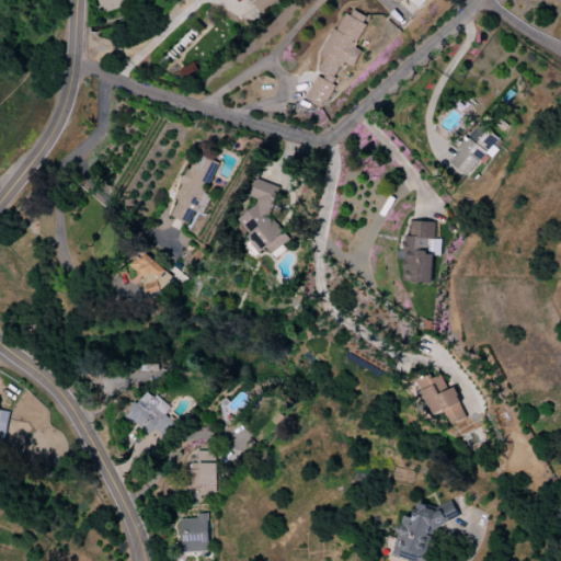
[(250,0),(261,13),(277,0),(250,0)]
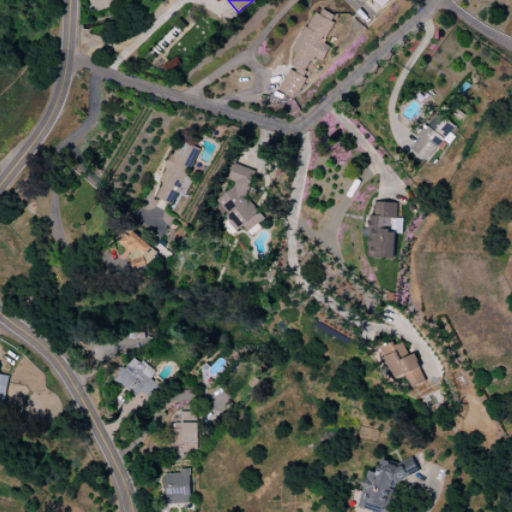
[(278,91),(293,99),(315,58),(322,62),(330,47),(323,43),(337,17),(318,7),(294,51),(296,53),(289,66),(291,67),(278,91)]
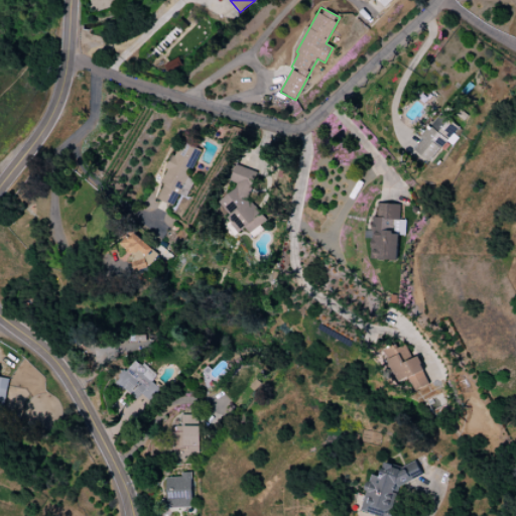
[(415,152),(430,162),(444,141),(449,144),(461,128),(439,113),(421,139),(423,140),(415,152)]
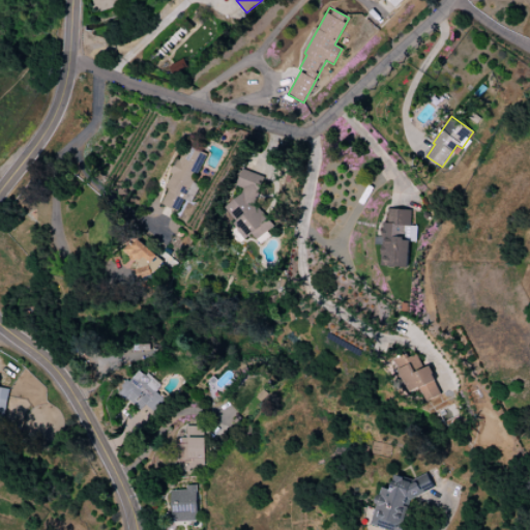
[(207,153),(185,145),(160,204),(179,212),(184,201),(192,204),(200,185),(195,183),(207,153)]
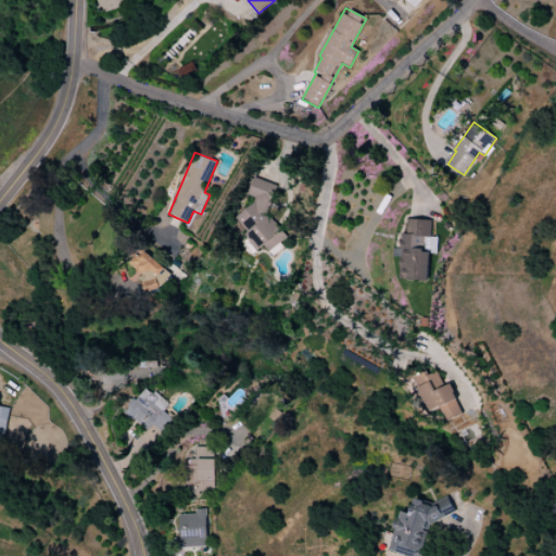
[(236,217),(247,231),(245,237),(256,251),(265,245),(269,252),(287,238),(268,214),(277,185),(254,178),(250,193),(256,202),(236,217)]
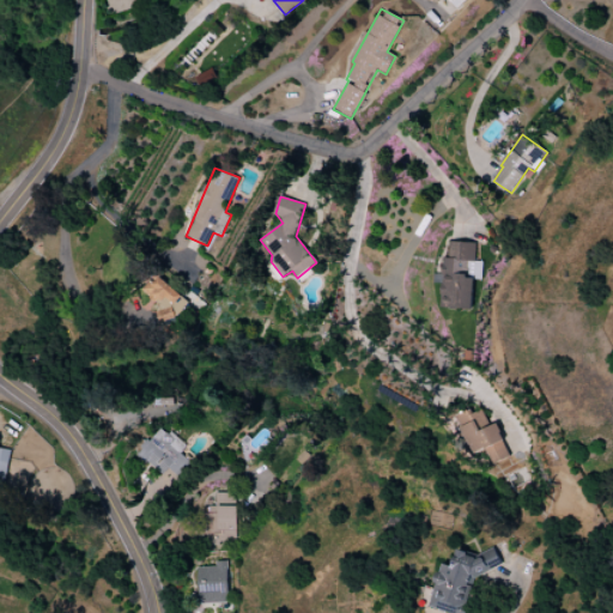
[(475,243),(449,241),(448,258),(444,258),(441,308),(471,310),(473,279),(480,279),(481,261),(474,261),(475,243)]
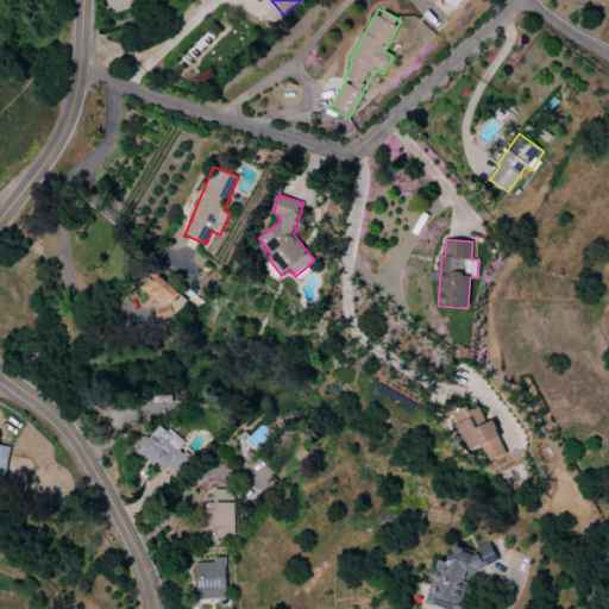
[(144,288),(175,316),(188,302),(157,272),(144,288)]
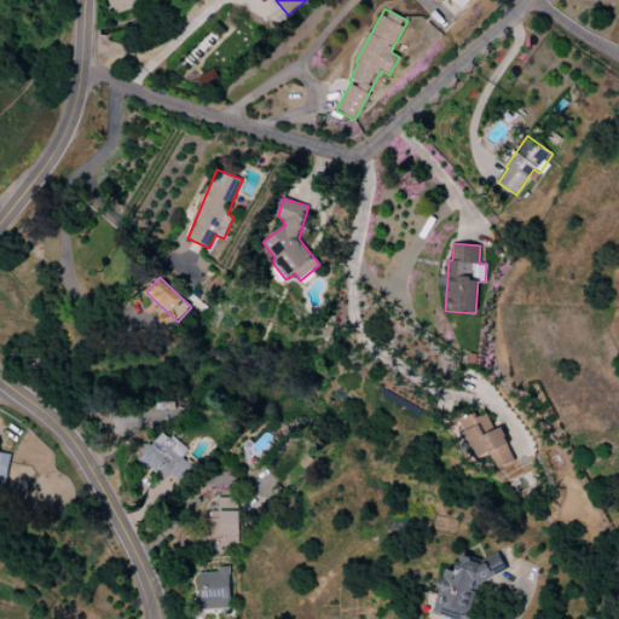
[(515,462),(502,427),(495,429),(487,414),(476,418),(474,415),(462,420),(478,458),(492,453),(498,468),(515,462)]
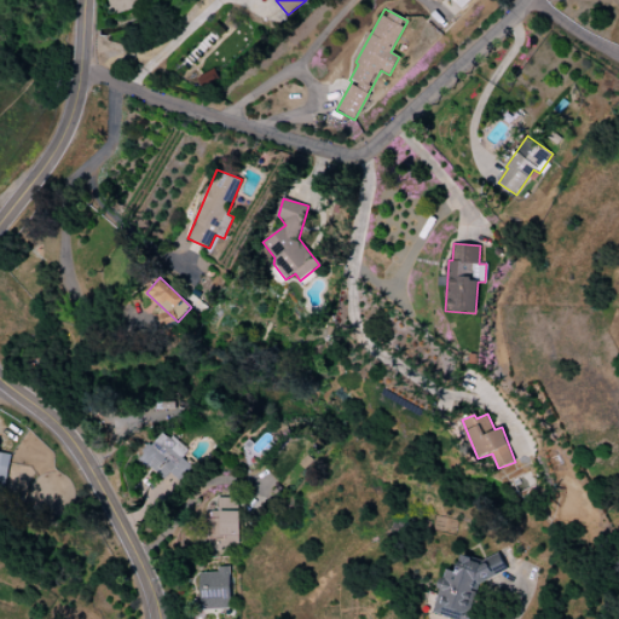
[(186,452),(163,431),(138,457),(163,480),(168,474),(177,482),(190,467),(180,458),(186,452)]
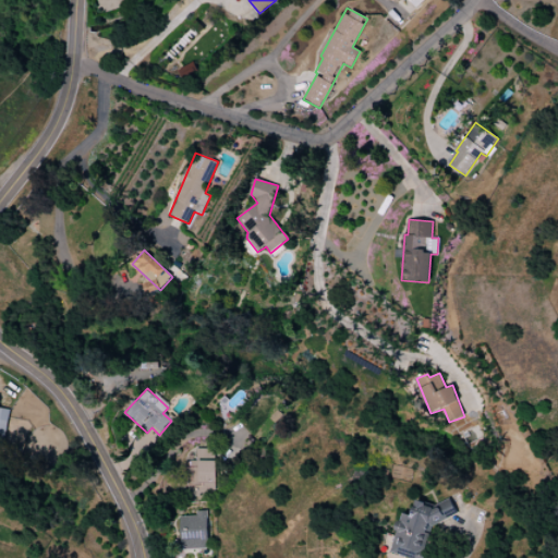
[(10,410),(0,408),(0,437),(5,439),(10,410)]
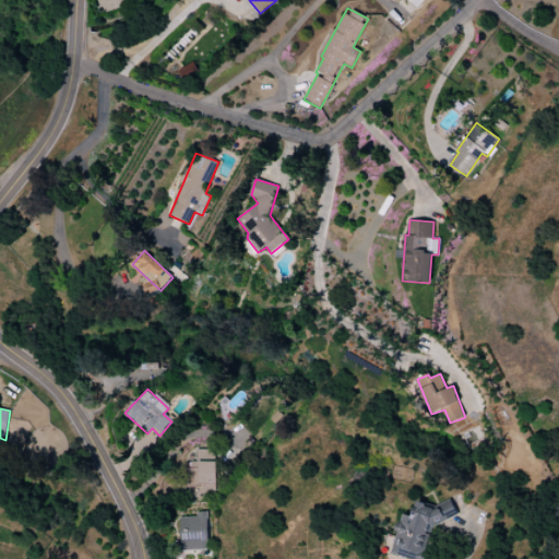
[(216,450),(197,450),(197,462),(189,462),(189,497),(216,497),(216,450)]
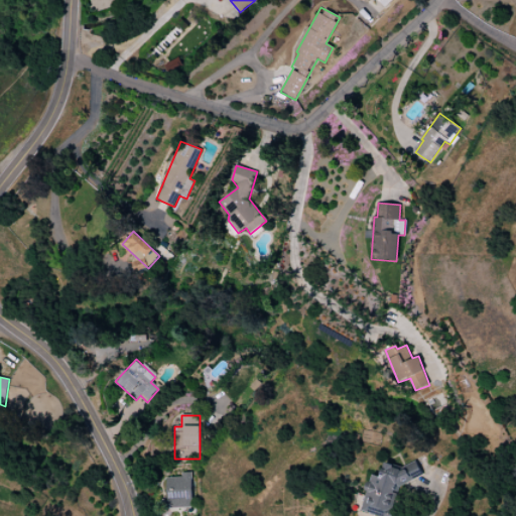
[(399,485),(422,476),(417,461),(400,468),(384,464),(381,477),(371,474),(367,491),(366,490),(361,512),(374,515),(393,515),(392,511),(399,485)]
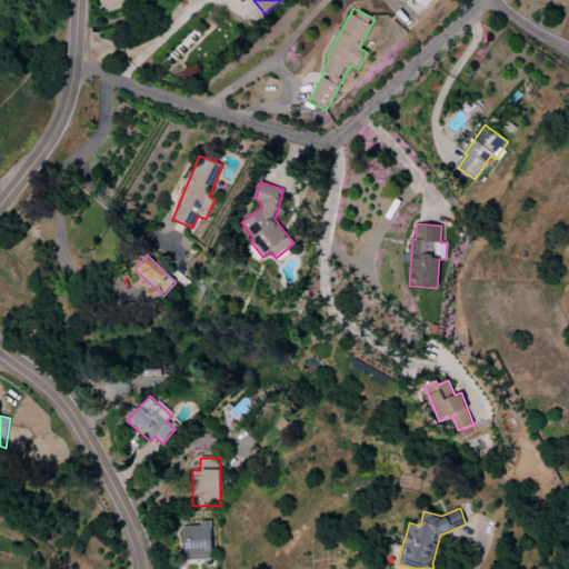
[(185,560),(212,559),(210,520),(200,521),(200,526),(183,527),(185,560)]
